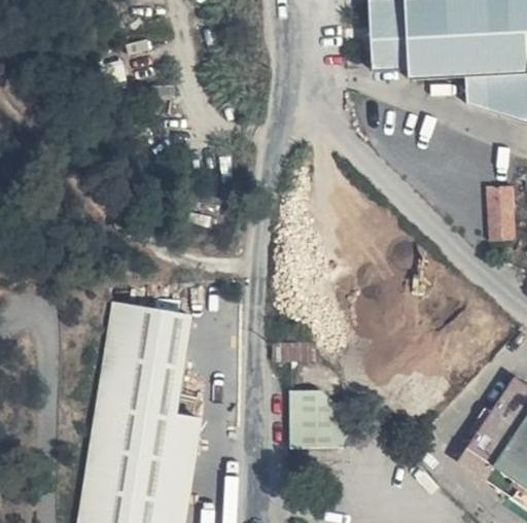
[(526,0),(369,0),(370,69),(407,67),(408,74),(466,73),(467,103),(526,121),(526,0)]
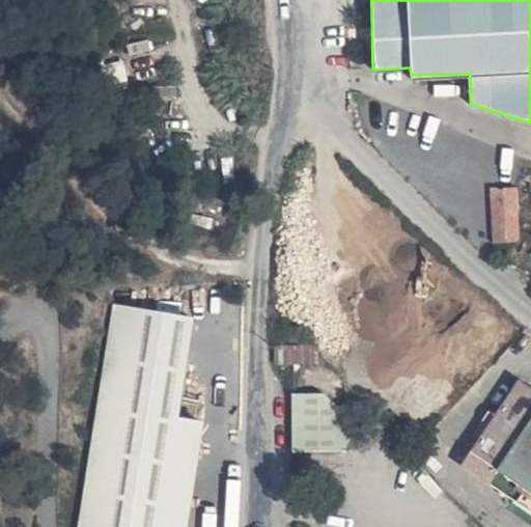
[(492,190),(494,246),(519,245),(516,189),(492,190)]
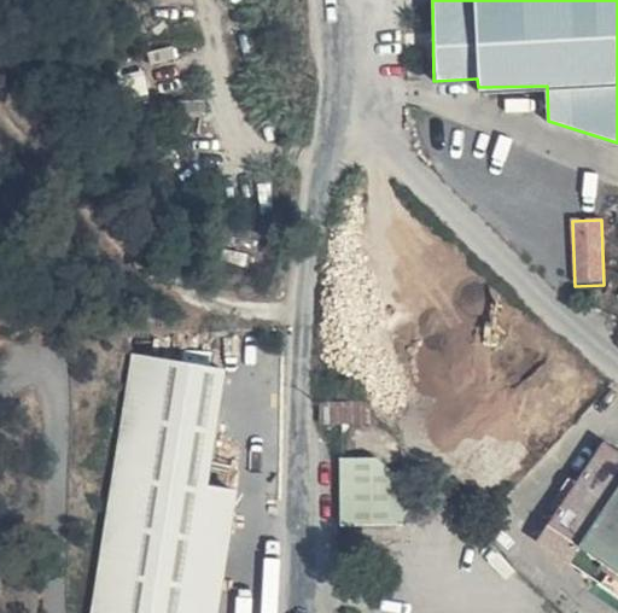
[(129,352),(94,612),(217,612),(234,489),(204,485),(220,366),(129,352)]
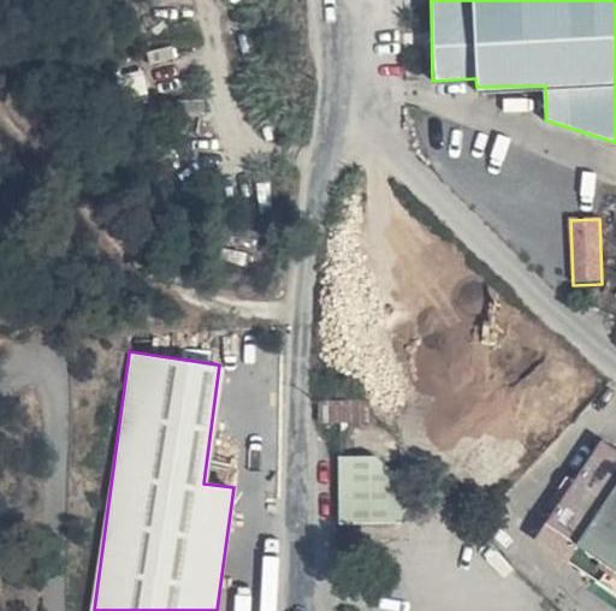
[(615,450),(600,439),(542,525),(615,575),(615,450)]
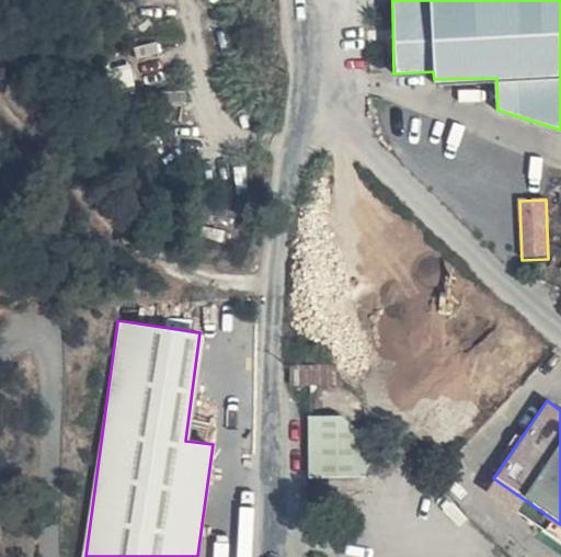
[(365,484),(365,436),(342,417),(304,417),(304,485),(365,484)]
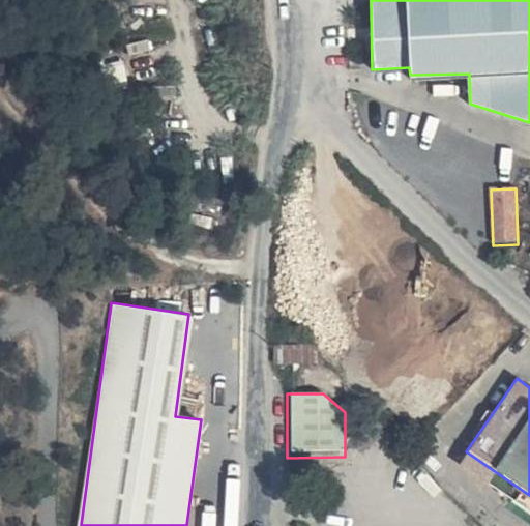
All buildings are outlined.
